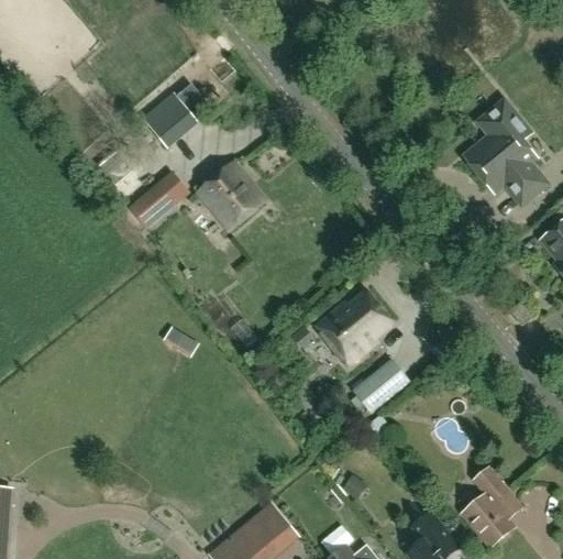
[(176,91),(144,117),(165,143),(197,118),(176,91)]
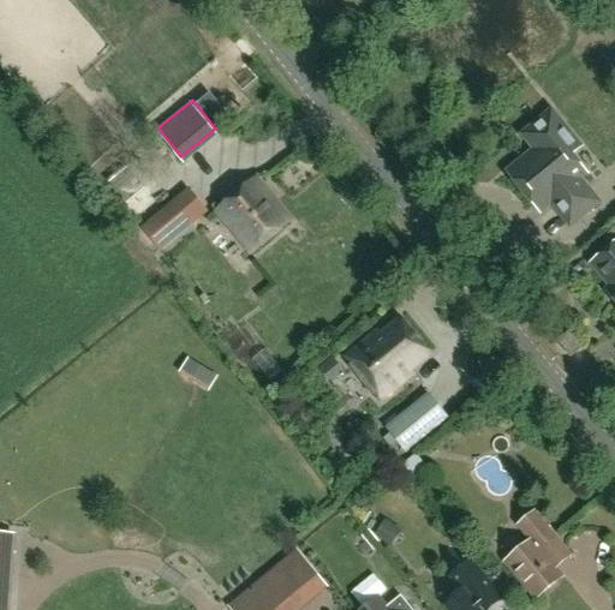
[(541,197),(545,202),(550,197),(569,221),(597,198),(578,174),(585,169),(571,150),(580,143),(551,108),(524,131),(537,148),(529,155),(526,153),(507,168),(535,202),(541,197)]
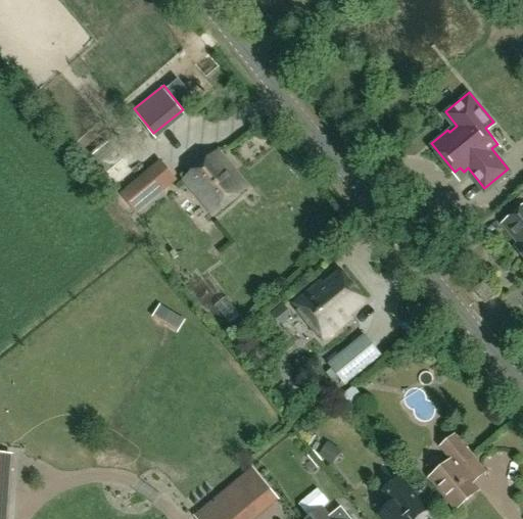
[(104,170),(122,157),(106,136),(99,127),(87,136),(75,121),(63,130),(85,156),(91,151),(104,170)]
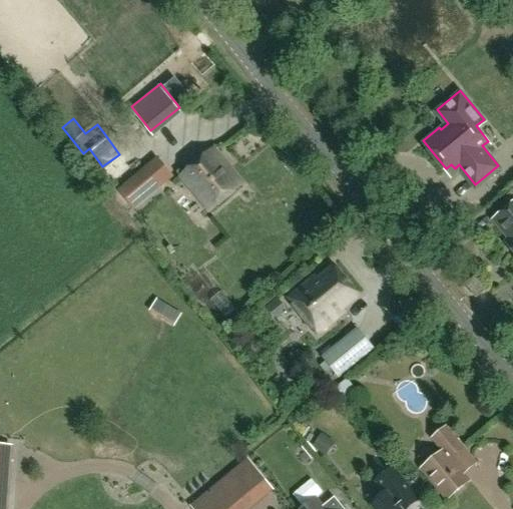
[(210,205),(239,181),(211,147),(181,171),(210,205)]
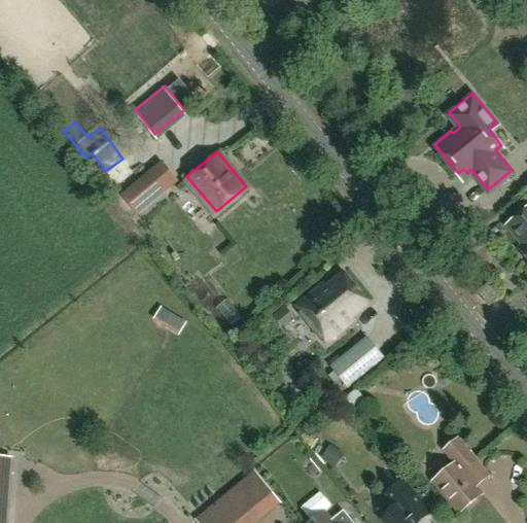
[(136,209),(175,178),(159,160),(120,192),(136,209)]
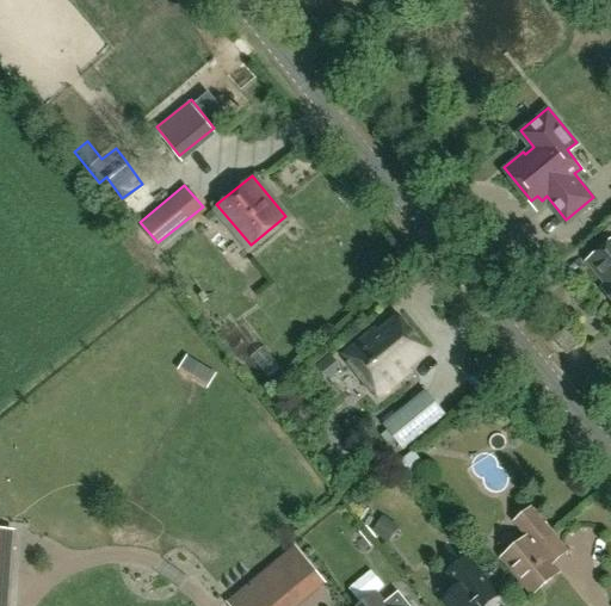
[(610,236),(587,257),(606,280),(602,285),(610,296),(610,236)]
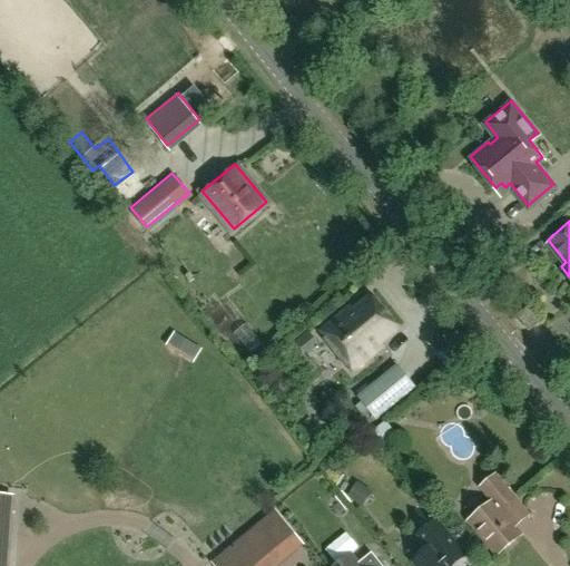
[(346,361),(352,368),(376,349),(373,344),(396,324),(372,293),(352,309),(347,309),(345,311),(343,308),(320,328),(325,334),(326,333),(347,360),(346,361)]
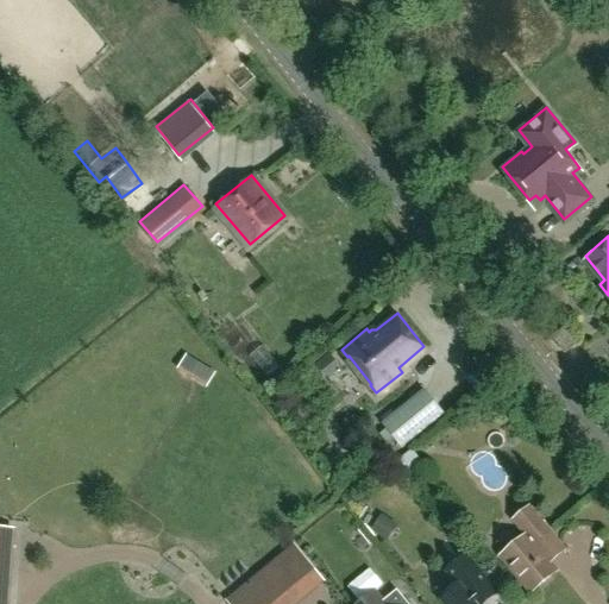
[(565,350),(577,340),(564,323),(552,333),(565,350)]
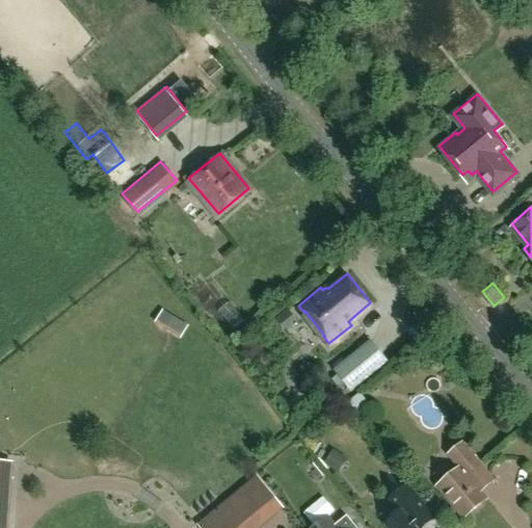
[(372,371),(355,350),(334,367),(351,388),(372,371)]
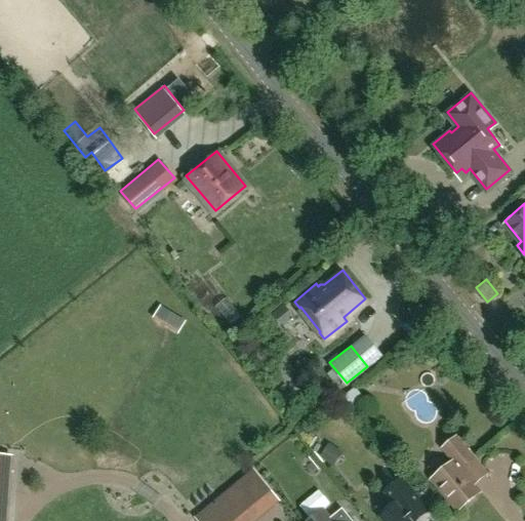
[(488,472),(475,455),(456,434),(443,445),(454,457),(432,476),(458,508),(481,489),(475,482),(488,472)]
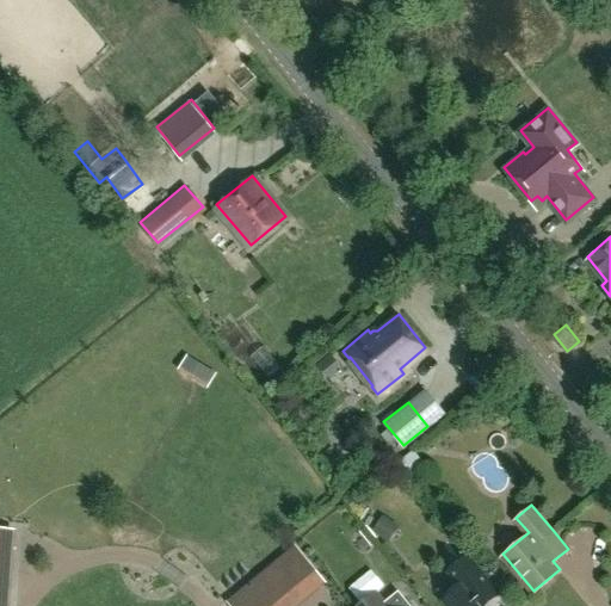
[(372,527),(389,538),(401,523),(383,511),(372,527)]
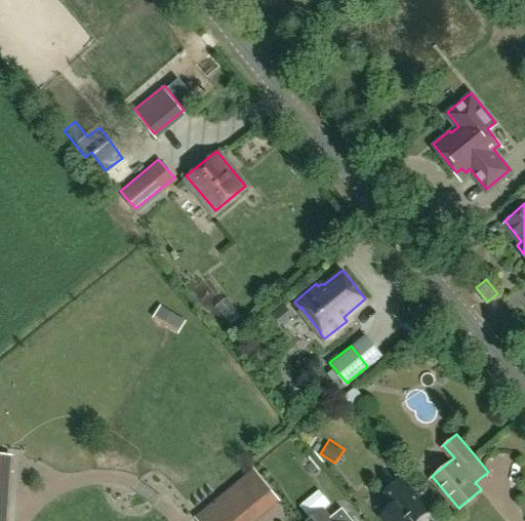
[(0,520),(4,520),(10,453),(0,452),(0,520)]
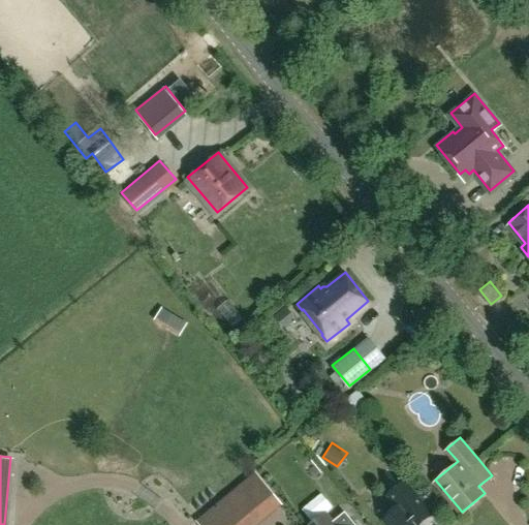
[(405,479),(386,494),(396,506),(382,519),(386,524),(418,524),(417,523),(432,512),(405,479)]
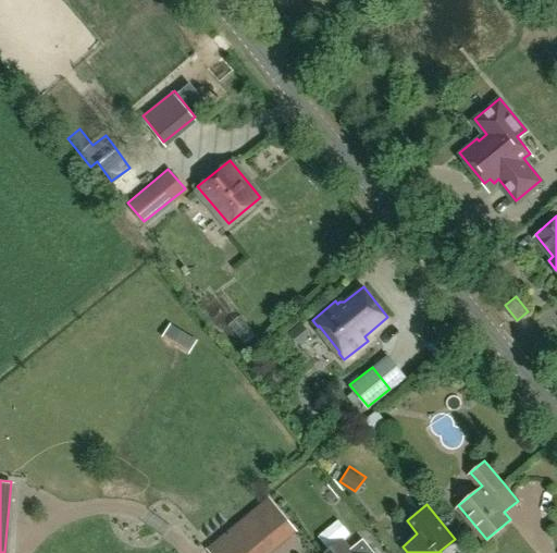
[(240,520),(209,545),(214,552),(255,552),(262,548),(240,520)]
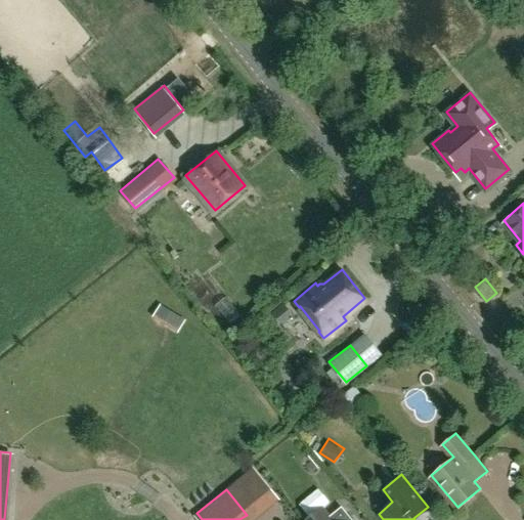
[(351,519),(340,506),(322,519),(317,519),(312,513),(304,519),(351,519)]
